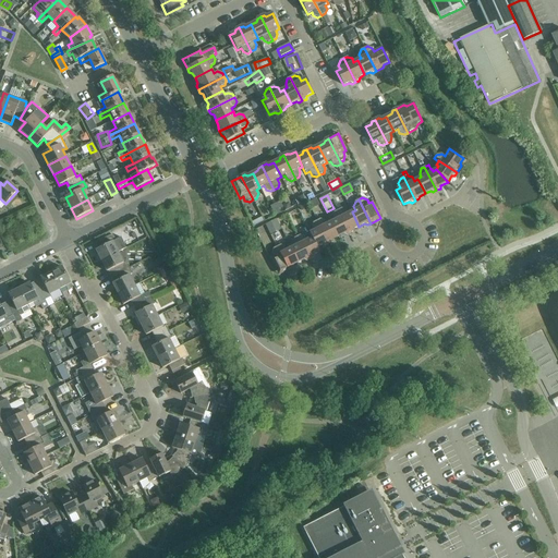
[(341,208),(338,210),(350,233),(353,232),(354,229),(359,227),(352,211),(348,214),(346,210),(341,208)]
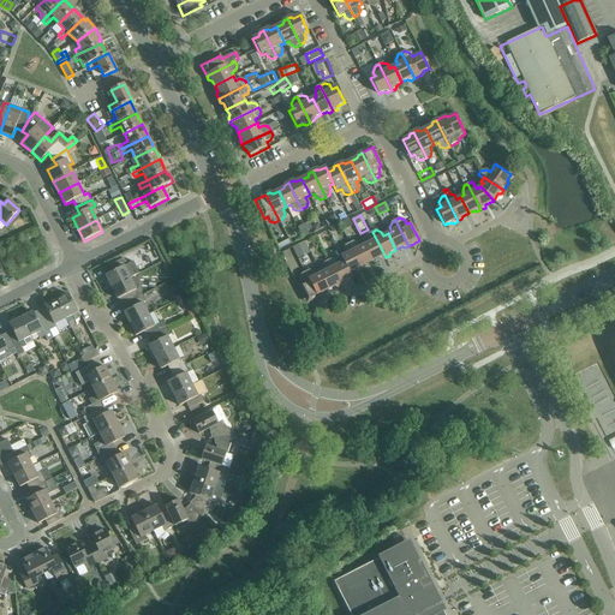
[(369,243),(364,245),(372,261),(378,258),(381,260),(386,257),(372,232),(368,234),(366,239),(369,243)]
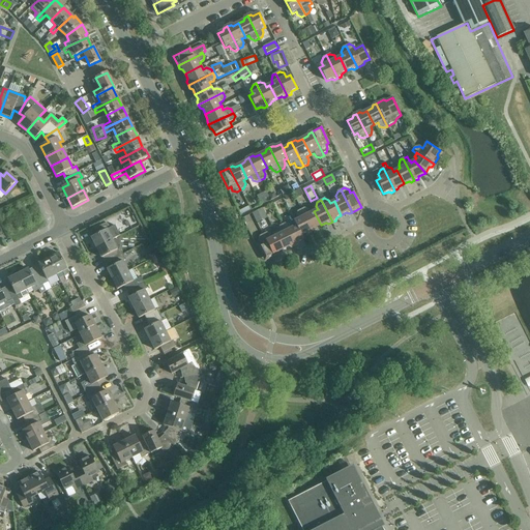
[(252,204),(241,208),(243,213),(254,209),(252,204)]
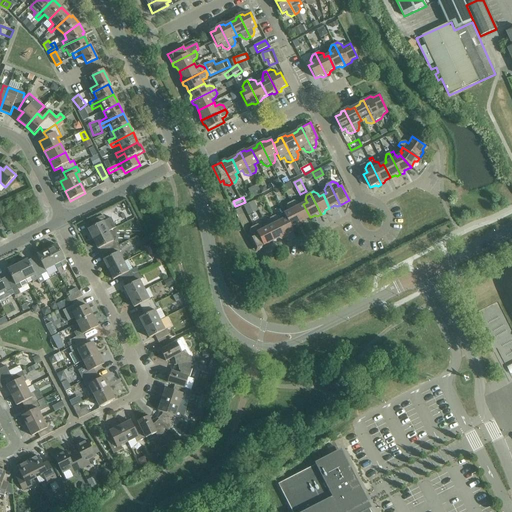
[(243,206),(247,212),(257,207),(253,201),(243,206)]
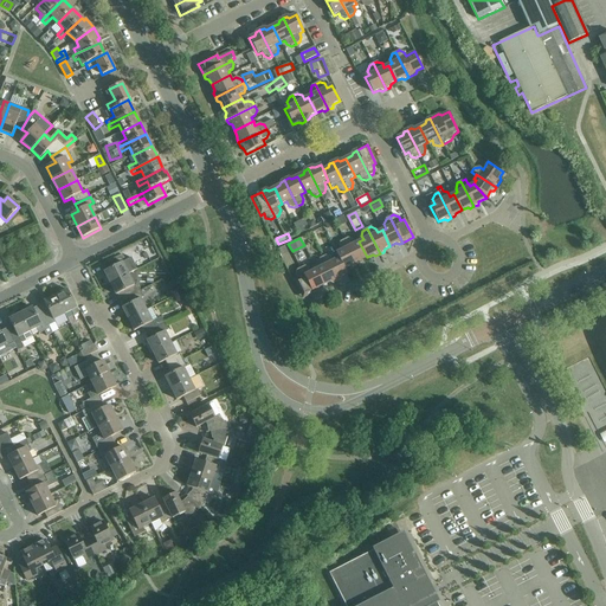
[(348,238),(343,240),(356,265),(360,264),(361,260),(367,257),(359,242),(355,244),(353,239),(348,238)]
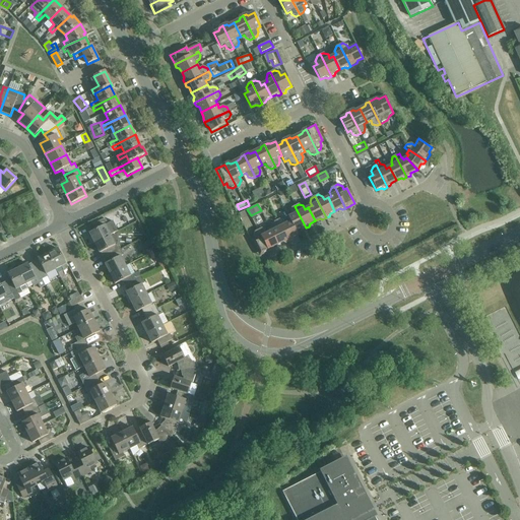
[(288,217),(290,221),(296,231),(301,229),(303,230),(306,228),(295,206),(291,207),(290,212),(291,215),(288,217)]
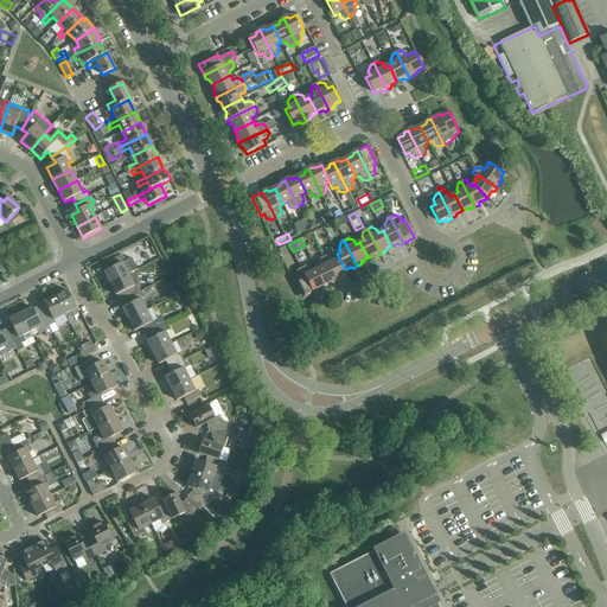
[(149,251),(153,259),(160,255),(157,248),(149,251)]
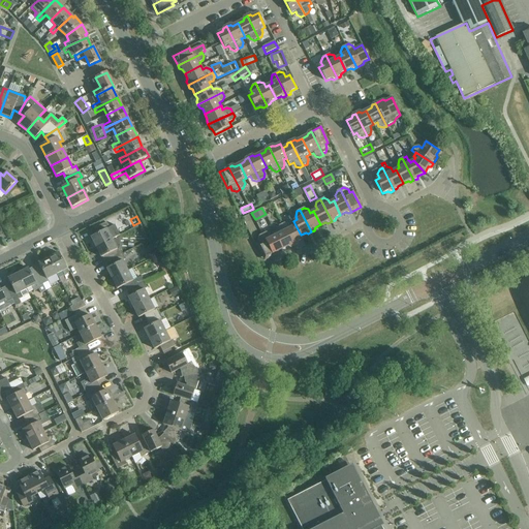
[(96,248),(112,240),(120,236),(115,225),(110,228),(106,222),(89,231),(92,237),(91,238),(96,248)]
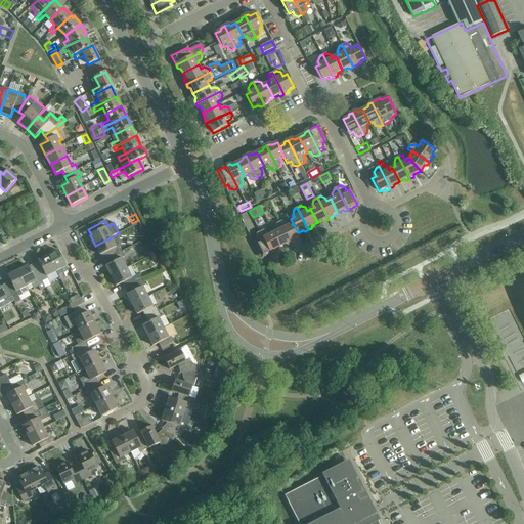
[(284,220),(279,222),(291,244),(294,243),(295,239),(300,236),(298,232),(293,223),(289,225),(288,221),(284,220)]
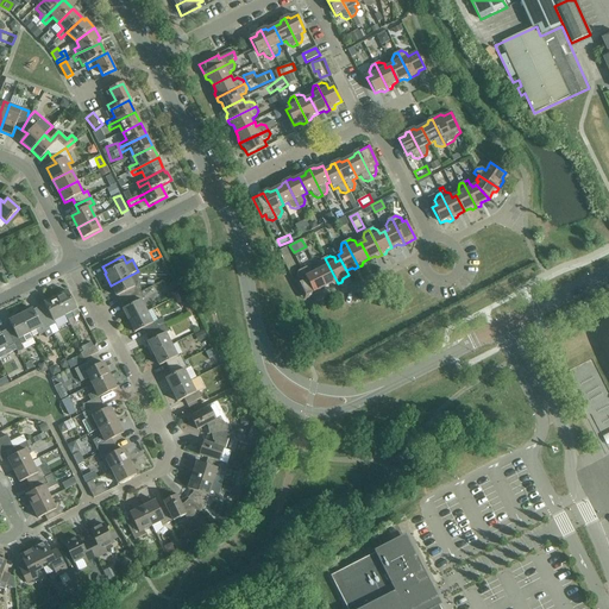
[(321,269),(318,271),(325,287),(331,284),(334,286),(338,283),(325,258),(321,259),(319,265),(321,269)]
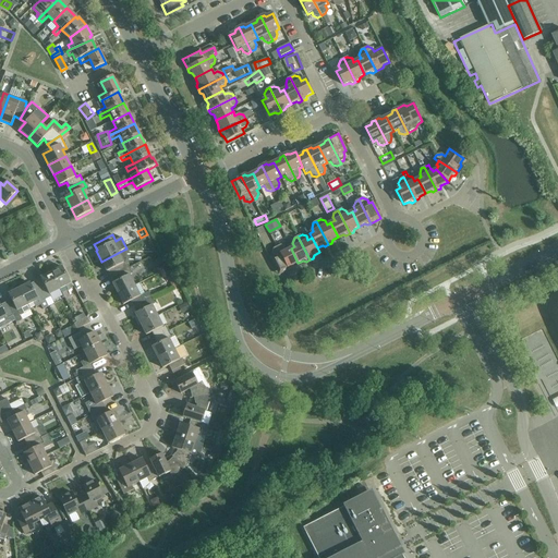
[(280,245),(277,246),(289,270),(292,268),(293,266),(298,263),(291,249),(287,251),(286,246),(280,245)]
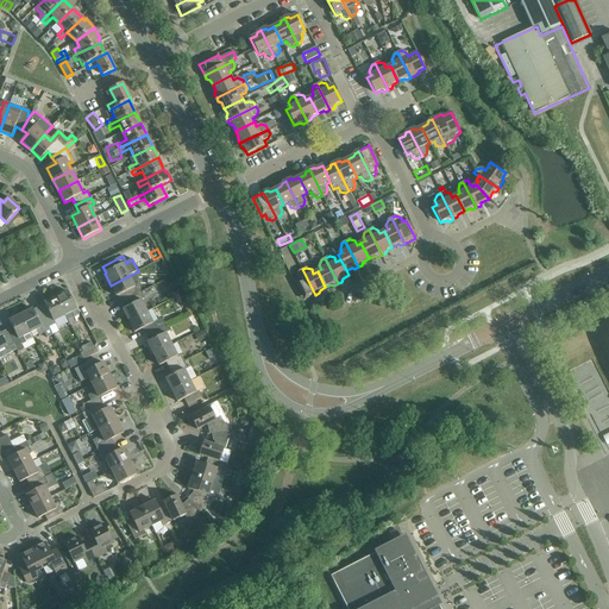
[(315,295),(302,269),(299,271),(296,276),(299,281),(295,282),(305,301),(315,295)]
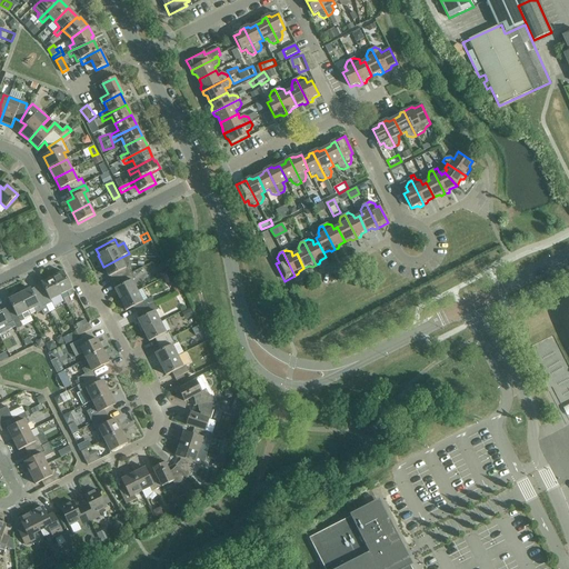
[(112,283),(131,273),(129,267),(126,269),(120,258),(103,267),(109,278),(110,277),(112,283)]
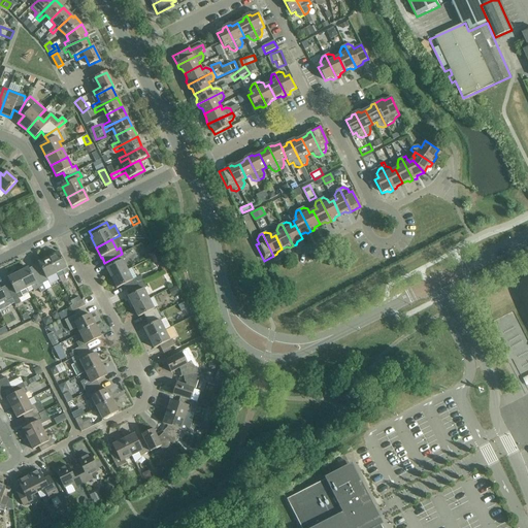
[(59,253),(48,258),(57,274),(62,271),(64,275),(69,273),(59,253)]
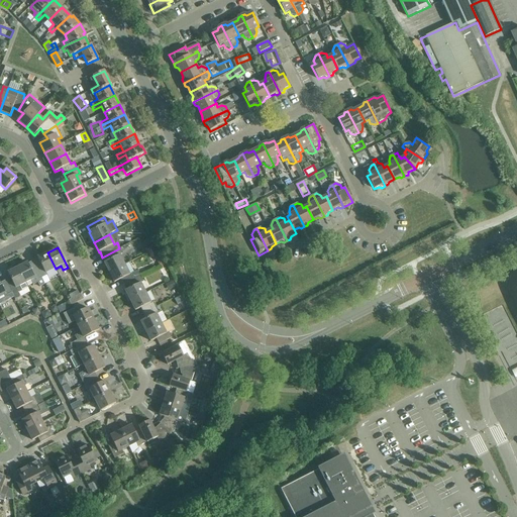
[(104,263),(109,273),(125,265),(120,255),(122,254),(119,248),(102,257),(105,263),(104,263)]
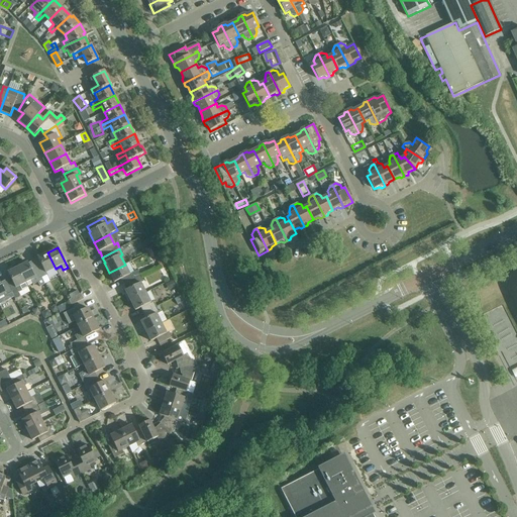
[(38,259),(33,262),(41,278),(57,271),(56,269),(47,252),(37,257),(38,259)]
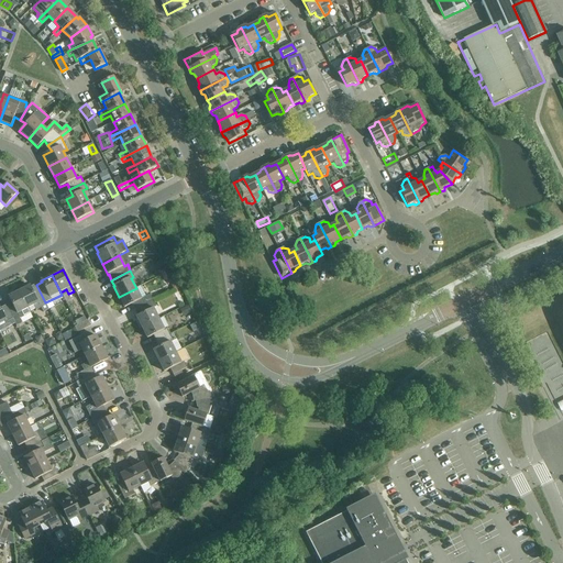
[(30,286),(19,291),(28,309),(33,306),(36,310),(41,308),(43,312),(48,310),(45,302),(36,285),(31,287),(30,286)]
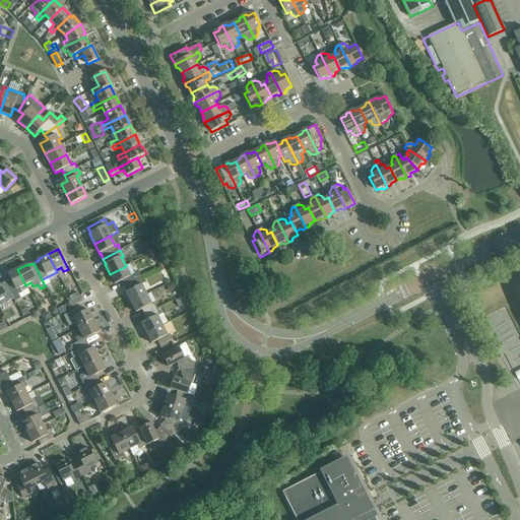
[(121,281),(124,286),(141,278),(138,272),(135,274),(130,264),(126,266),(110,274),(115,284),(121,281)]
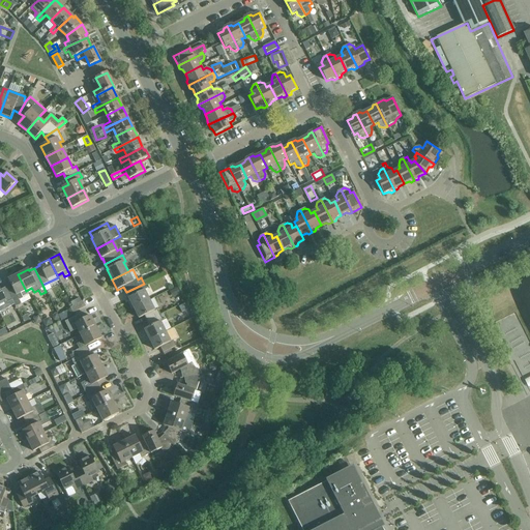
[(10,286),(5,288),(12,300),(16,307),(21,304),(19,300),(28,295),(26,291),(18,274),(7,280),(10,286)]
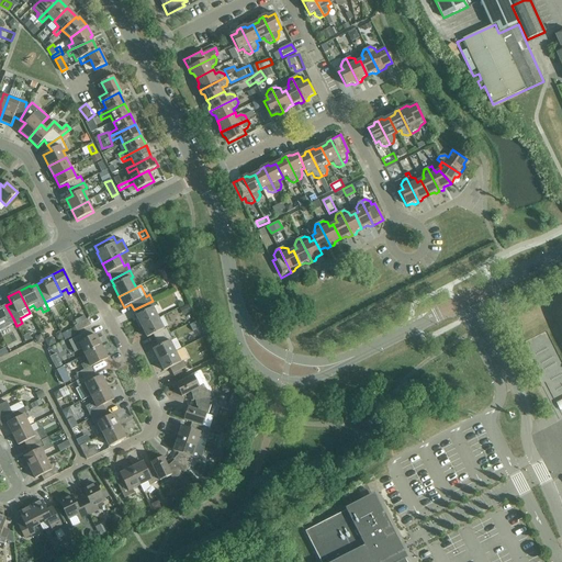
[(176,298),(161,301),(164,308),(178,305),(176,298)]
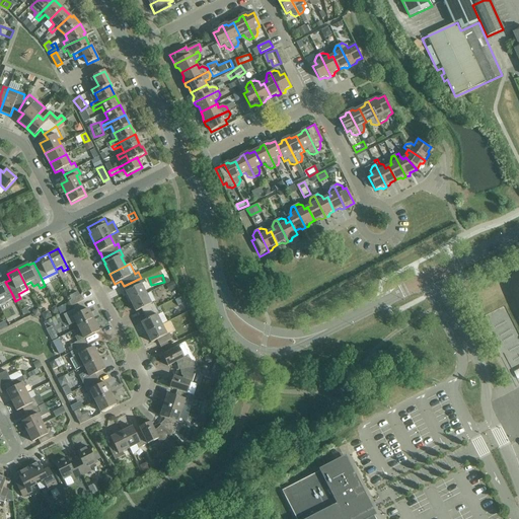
[(126,292),(131,302),(146,294),(141,285),(144,283),(141,278),(124,286),(127,292),(126,292)]
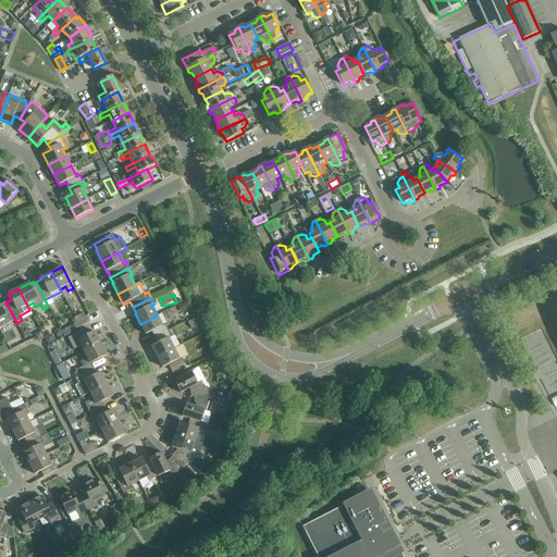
[(0,304),(0,319),(5,317),(8,319),(13,316),(5,302),(0,305),(0,304)]
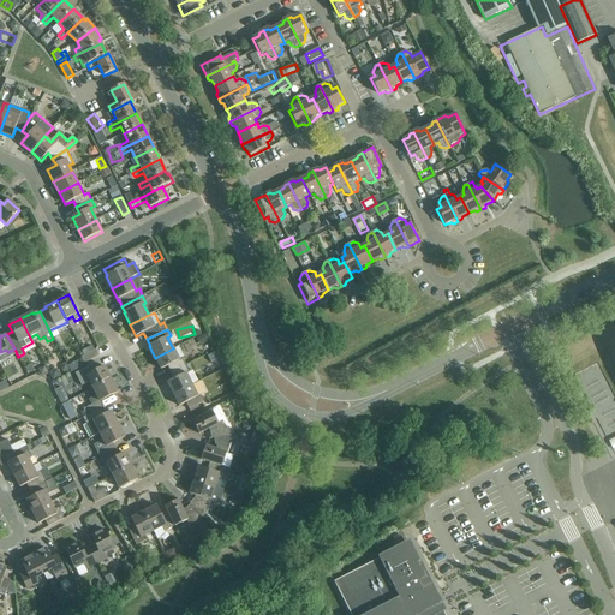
[(96,350),(95,351),(93,346),(82,351),(84,356),(82,357),(84,364),(100,356),(96,350)]
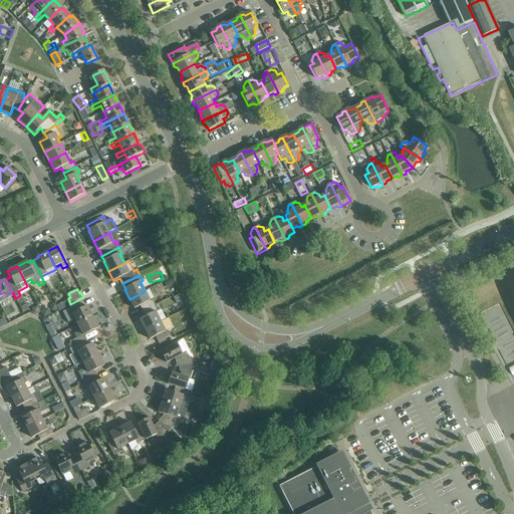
[(140,306),(143,312),(155,305),(153,300),(150,301),(145,291),(130,299),(135,309),(140,306)]
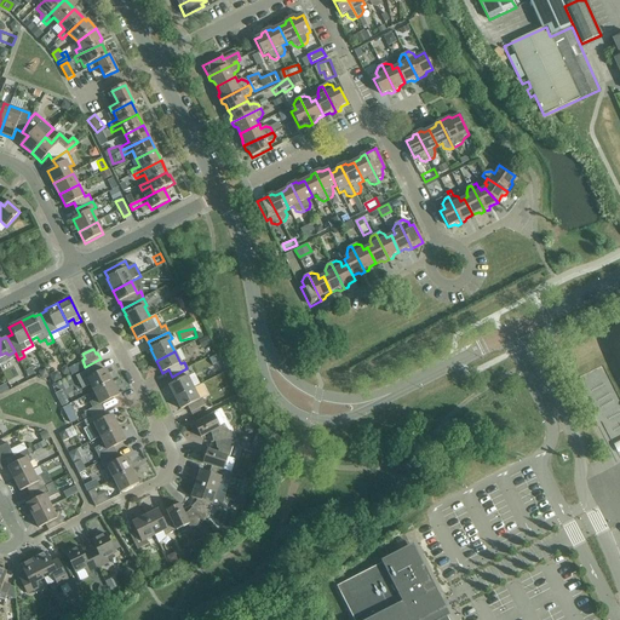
[(68,369),(72,375),(82,371),(79,363),(68,369)]
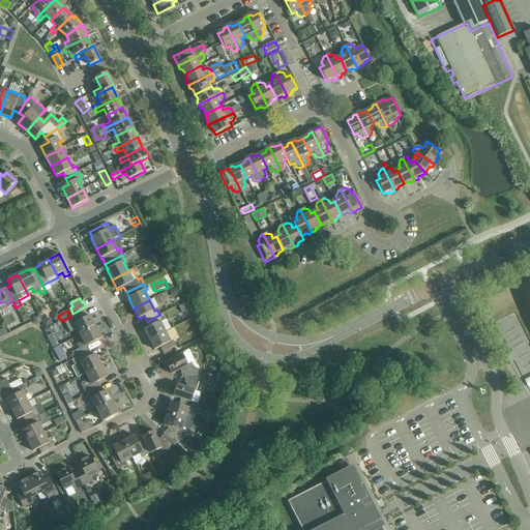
[(77,329),(80,335),(96,327),(90,316),(85,319),(82,314),(65,322),(70,332),(77,329)]
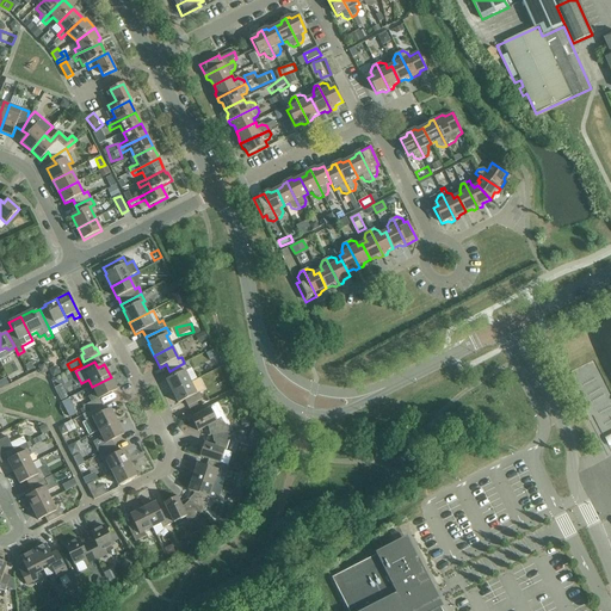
[(166,381),(172,393),(191,383),(185,371),(187,370),(184,363),(170,371),(173,377),(166,381)]
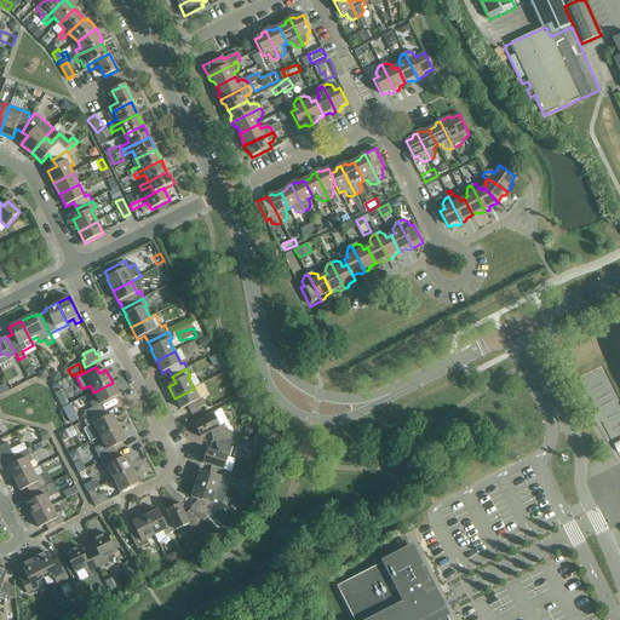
[(84,413),(87,420),(103,412),(99,406),(101,406),(119,396),(113,383),(93,392),(97,400),(90,403),(92,409),(84,413)]
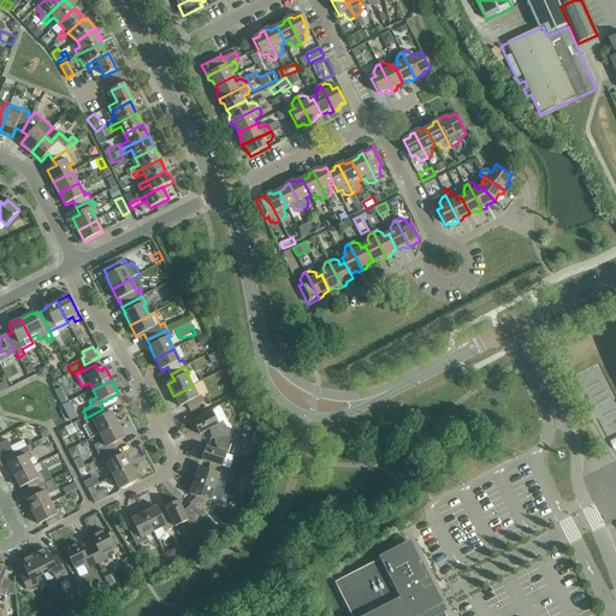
[(193,386),(173,396),(179,407),(187,404),(189,410),(190,410),(193,415),(201,410),(199,406),(205,403),(201,396),(207,394),(201,381),(193,386)]
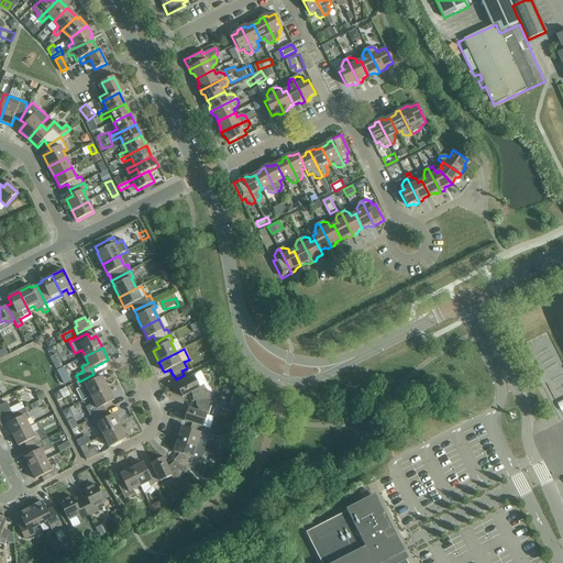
[(61,352),(53,354),(58,368),(65,365),(61,352)]
